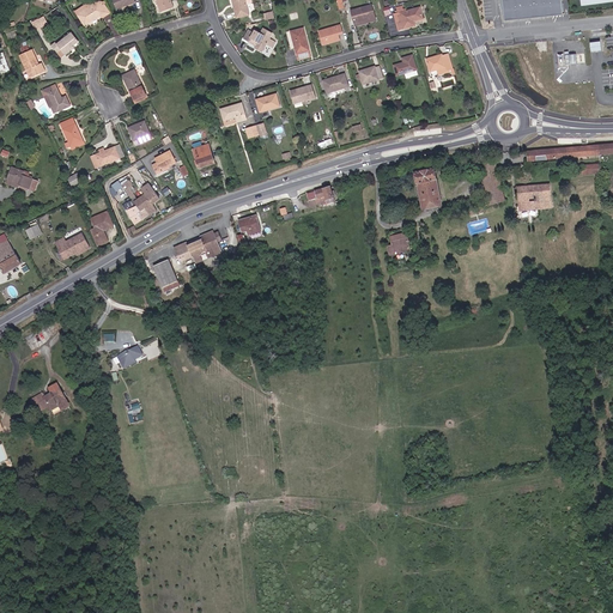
[(134,0),(111,0),(115,10),(135,2),(134,0)]
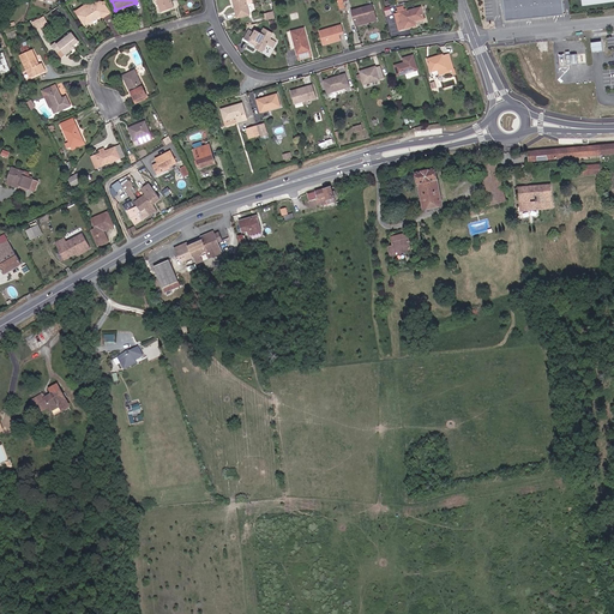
[(155,0),(156,1),(158,0),(163,12),(174,8),(170,0),(155,0)]
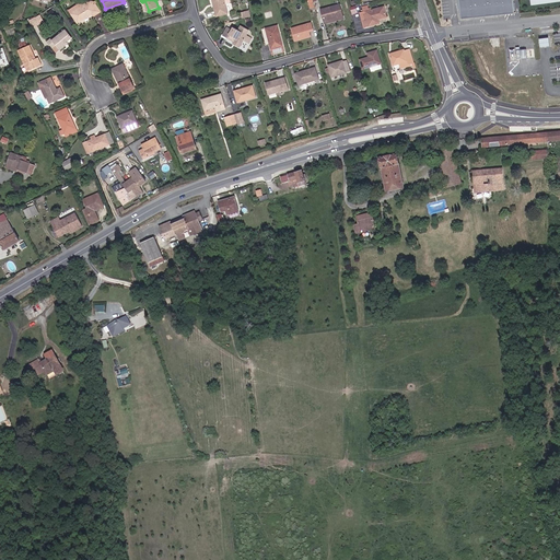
[(222,0),(211,0),(217,18),(226,14),(224,6),(222,0)]
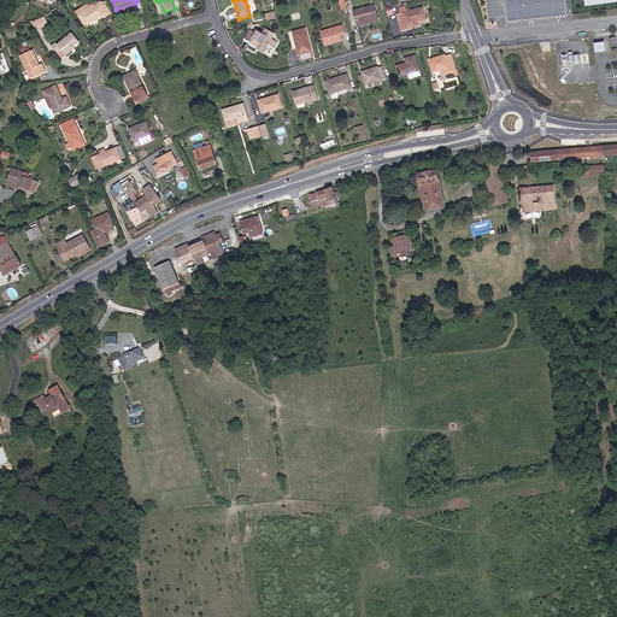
[(564,0),(505,0),(507,21),(566,15),(564,0)]
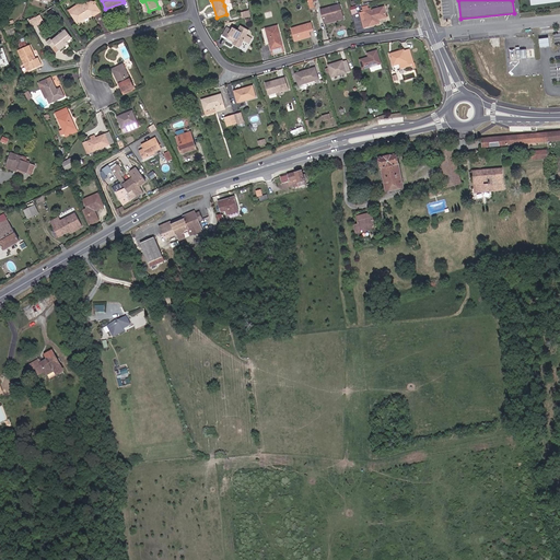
[(90,14),(94,11),(91,7),(89,1),(70,13),(76,23),(90,14)]
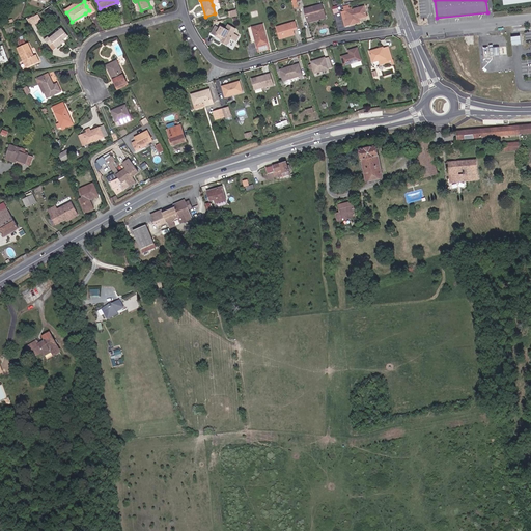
[(344,27),(350,25),(346,12),(352,10),(351,7),(348,8),(347,5),(342,7),(343,11),(340,12),(344,27)]
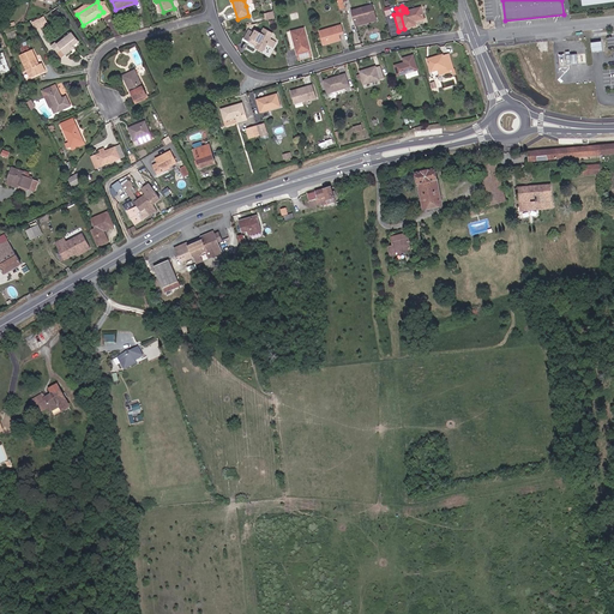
[(407,12),(401,14),(404,29),(404,30),(416,28),(415,22),(423,19),(421,8),(407,12)]
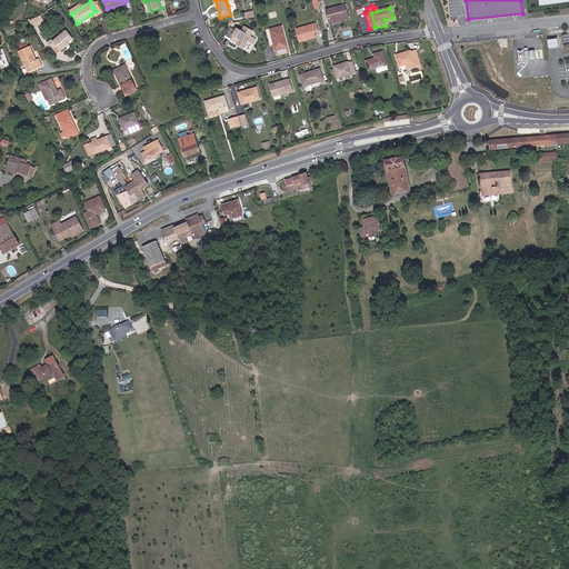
[(328,26),(347,21),(345,9),(325,13),(328,26)]
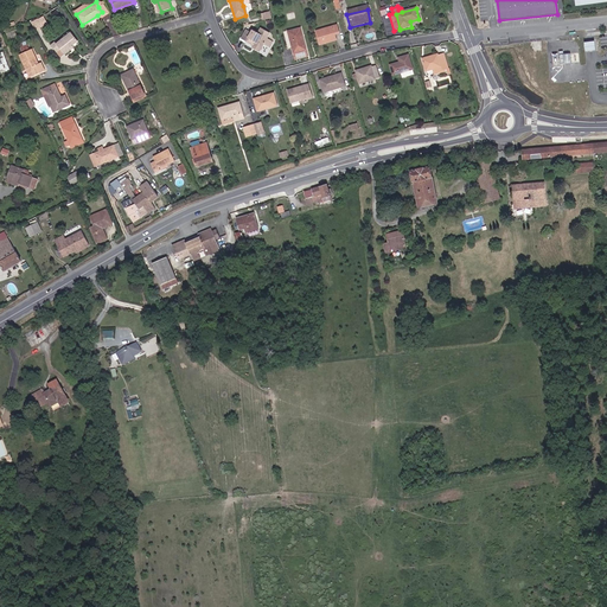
[(44,16),(31,21),(34,29),(48,21),(44,16)]
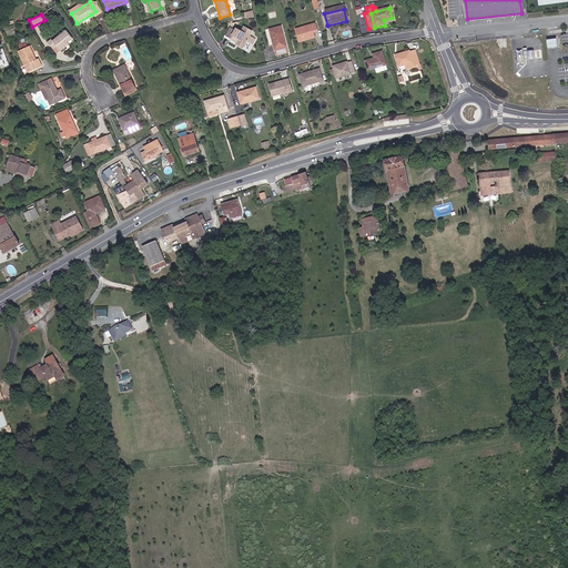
[(316,27),(296,31),(300,44),(314,41),(313,36),(317,34),(316,27)]
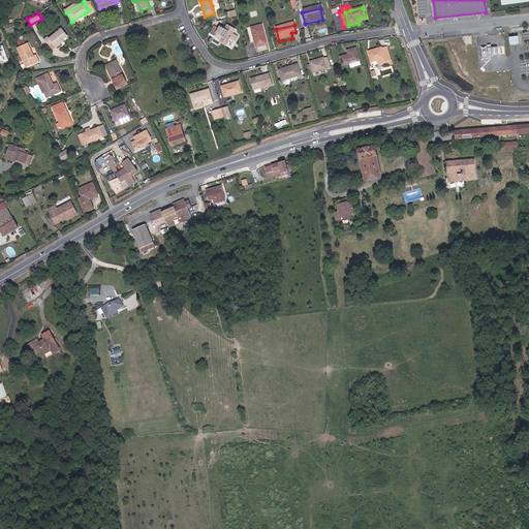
[(226,31),(222,28),(221,30),(219,32),(217,30),(213,36),(221,42),(220,45),(225,49),(230,40),(236,44),(239,39),(234,36),(237,31),(229,27),(226,31)]
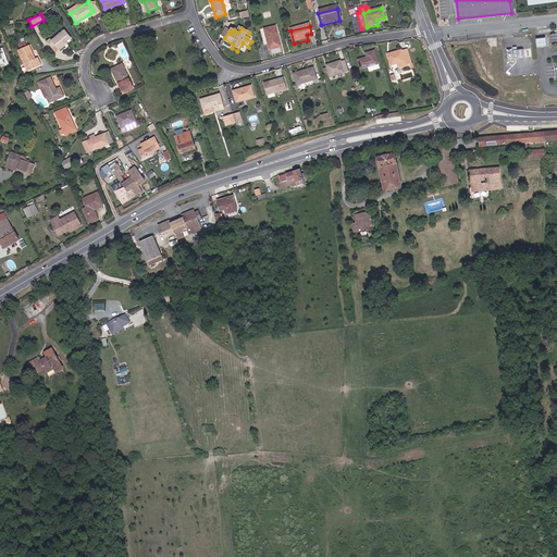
[(270,51),(281,48),(275,28),(264,31),(270,51)]
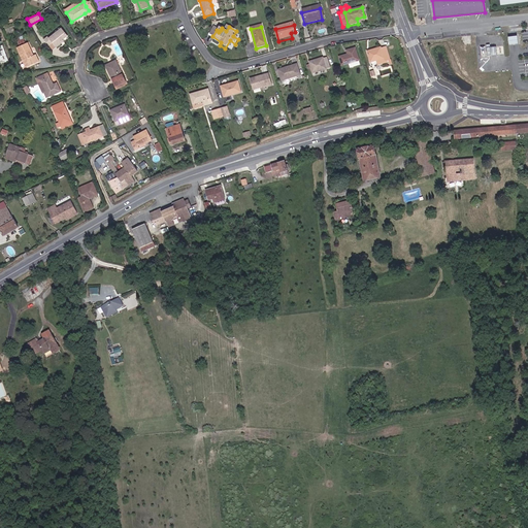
[(61,31),(51,38),(50,36),(46,39),(52,45),(55,43),(63,55),(68,52),(66,50),(69,46),(71,45),(61,31)]
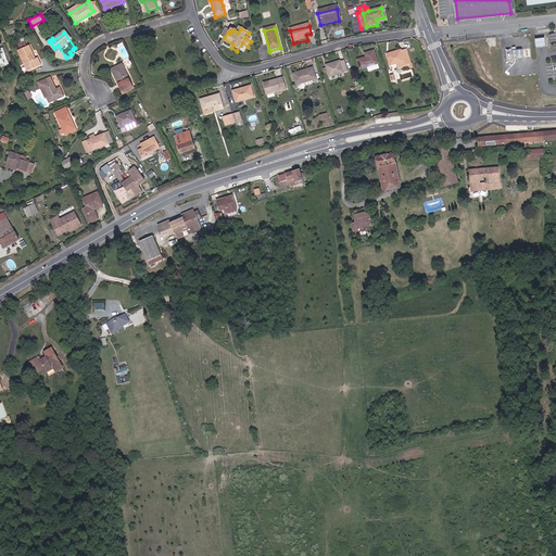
[(544,37),(535,38),(536,47),(545,46),(544,37)]
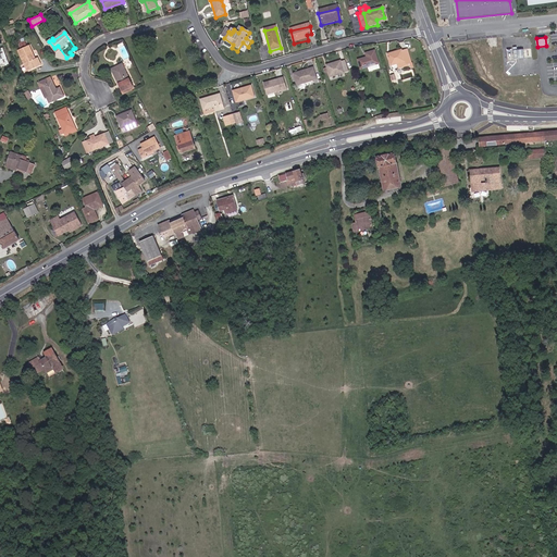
[(31,74),(44,66),(40,61),(38,62),(29,47),(20,52),(31,74)]
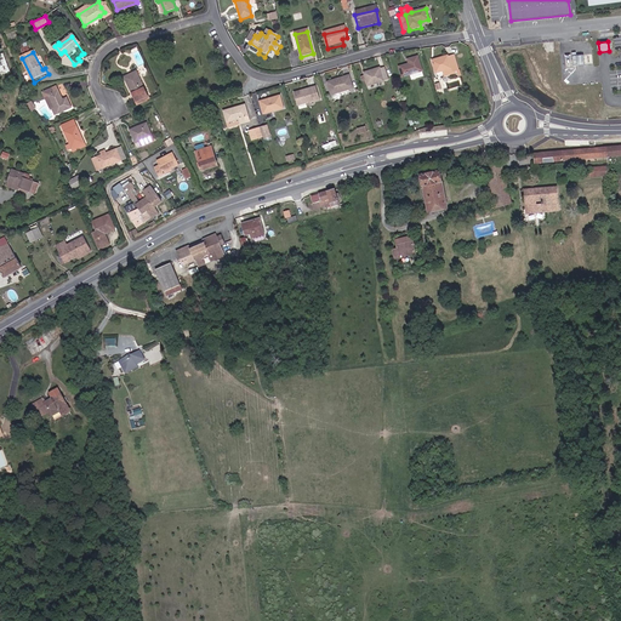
[(313,53),(301,57),(302,64),(314,61),(313,53)]
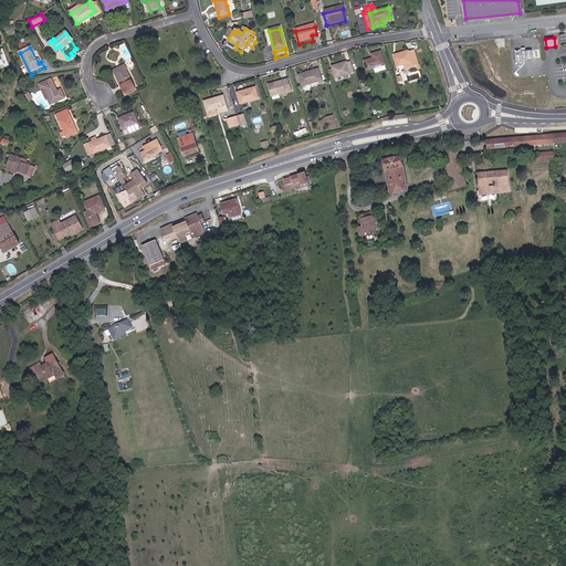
[(523,50),(523,59),(534,58),(533,50),(523,50)]
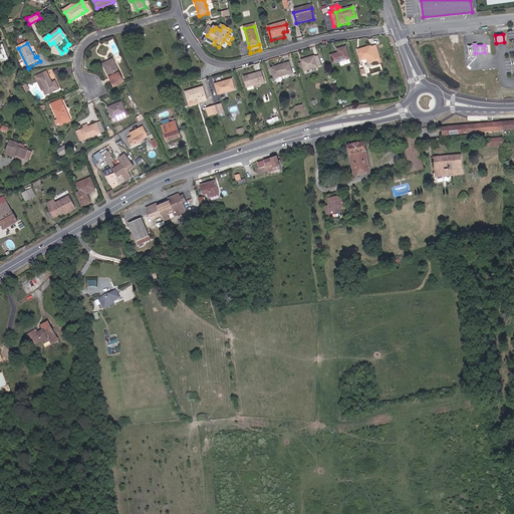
[(381,59),(377,46),(372,48),(371,47),(358,51),(362,61),(375,57),(376,60),(381,59)]
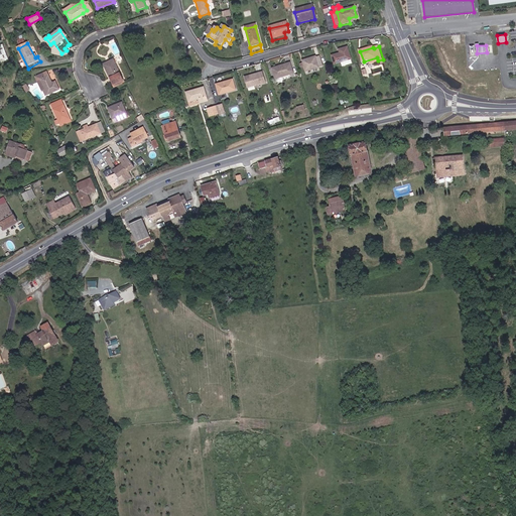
[(342,67),(343,70),(353,68),(349,51),(341,53),(342,57),(334,59),(336,68),(342,67)]
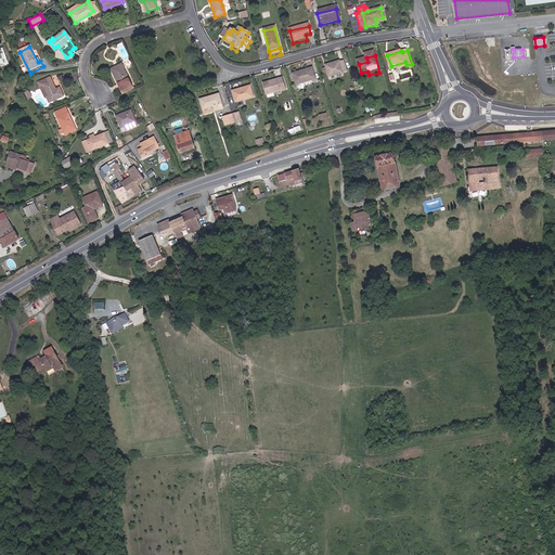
[(123,65),(112,69),(118,86),(120,85),(123,89),(132,85),(123,65)]
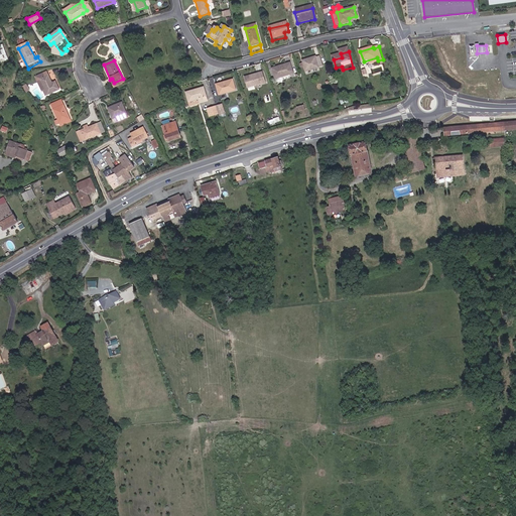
[(325,71),(321,61),(318,62),(318,60),(304,65),(306,75),(325,71)]
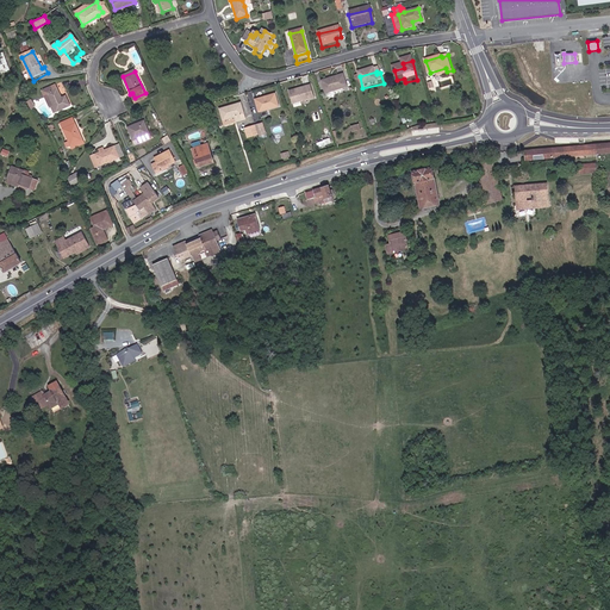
[(342,79),(322,85),(328,101),(337,99),(336,94),(347,92),(342,79)]
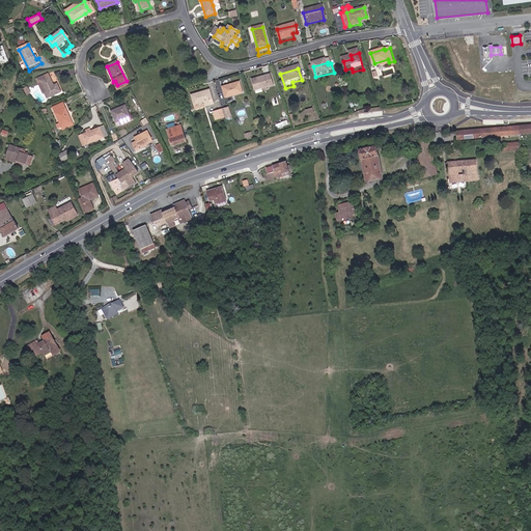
[(46,89),(49,96),(61,92),(58,83),(55,84),(51,77),(47,79),(45,74),(36,78),(38,83),(43,82),(46,89)]
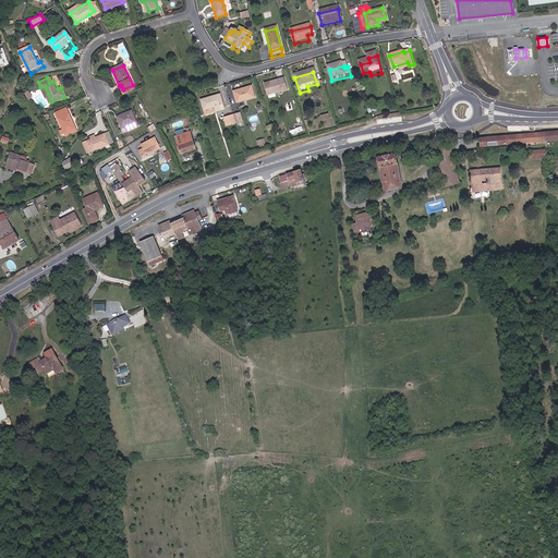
[(284,81),(264,86),(267,97),(287,92),(284,81)]
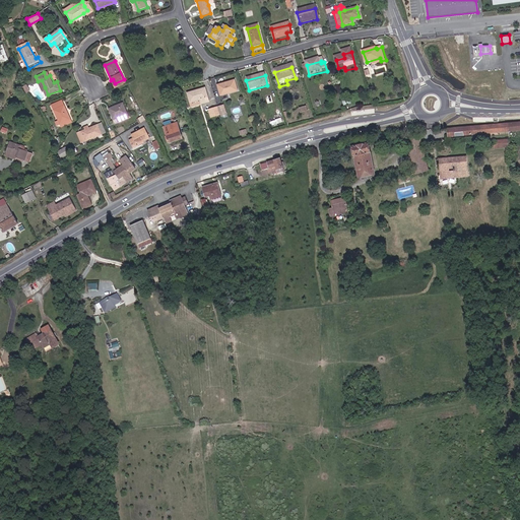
[(235,82),(218,87),(221,98),(238,92),(235,82)]
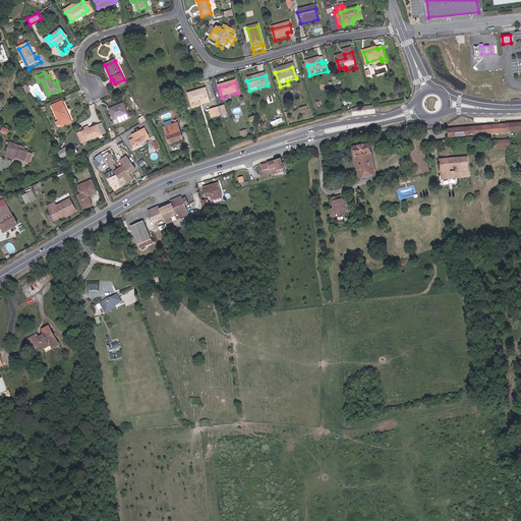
[(206,91),(188,96),(193,110),(210,105),(206,91)]
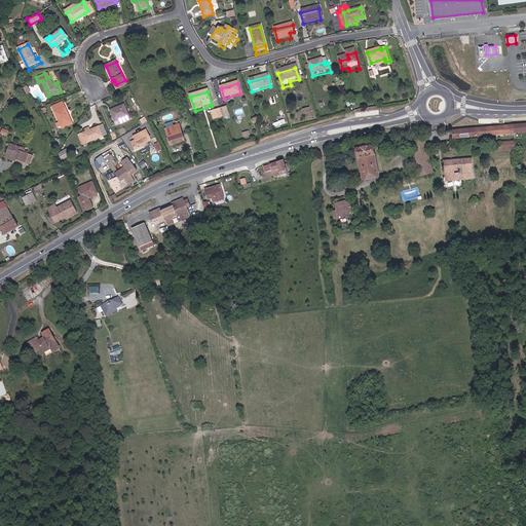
[(60,126),(70,121),(63,103),(52,108),(59,122),(54,124),(55,127),(60,126)]
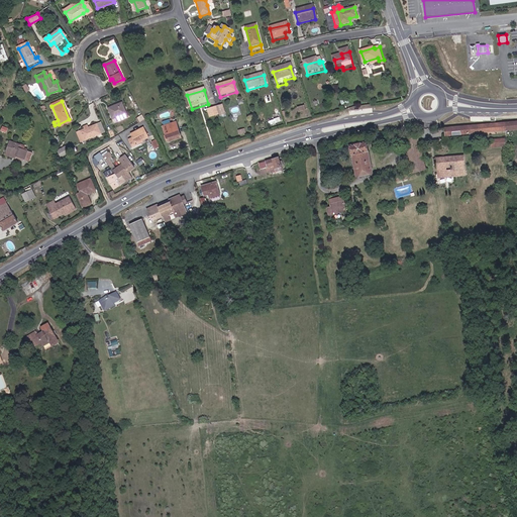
[(123,104),(108,110),(113,121),(127,115),(123,104)]
